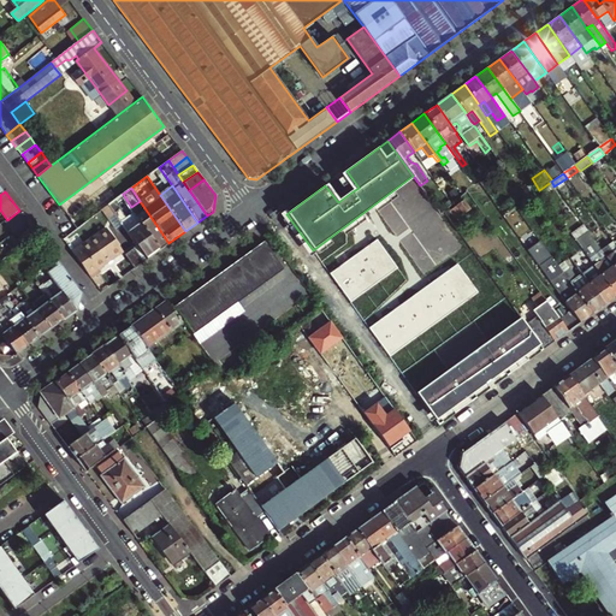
[(160,250),(141,223),(131,207),(123,194),(108,205),(147,260),(160,250)]
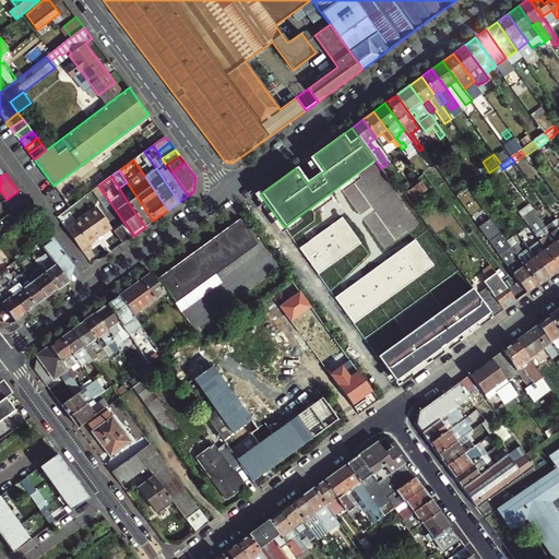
[(376,190),(403,229),(416,219),(390,180),(376,190)]
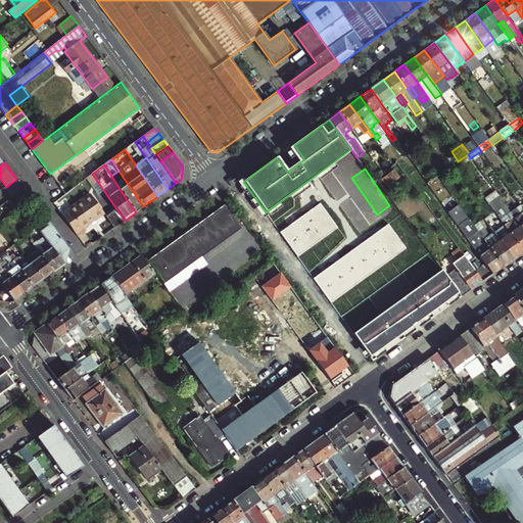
[(392,172),(382,179),(387,186),(397,178),(392,172)]
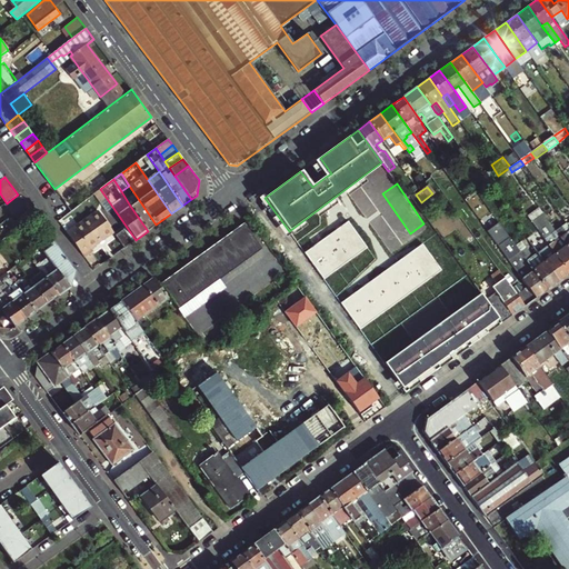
[(18,195),(7,203),(15,213),(16,212),(26,206),(18,195)]
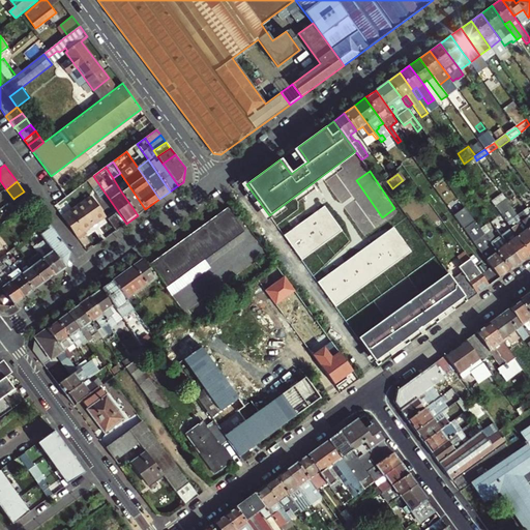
[(129,186),(121,192),(138,215),(145,209),(129,186)]
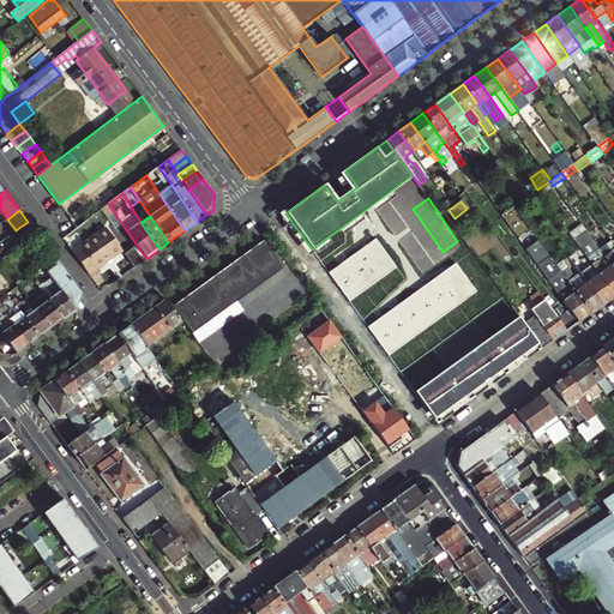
[(17,229),(26,241),(36,234),(28,222),(17,229)]
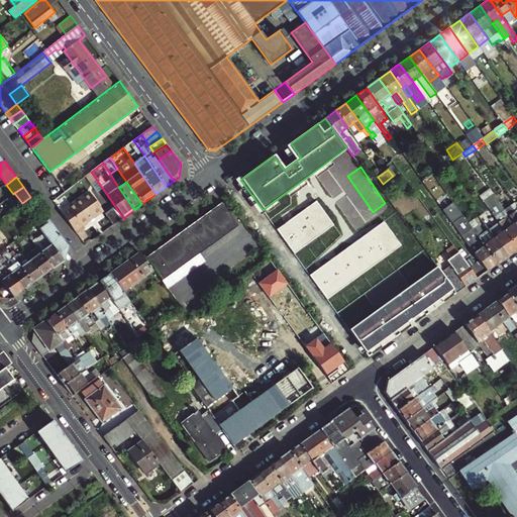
[(88,190),(60,210),(76,232),(83,226),(82,224),(101,209),(88,190)]
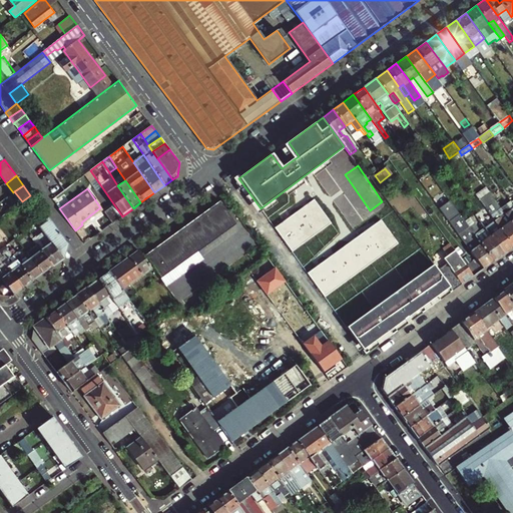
[(275,227),(292,251),(331,223),(314,199),(275,227)]
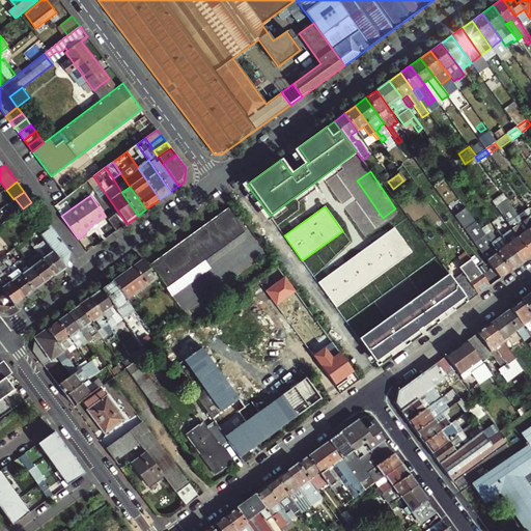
[(167,288),(205,260),(245,232),(227,208),(150,264),(167,288)]
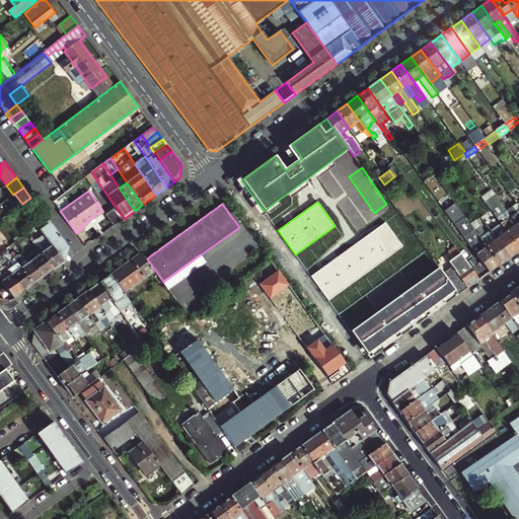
[(518,210),(516,213),(511,207),(506,211),(510,217),(516,225),(518,228),(518,210)]
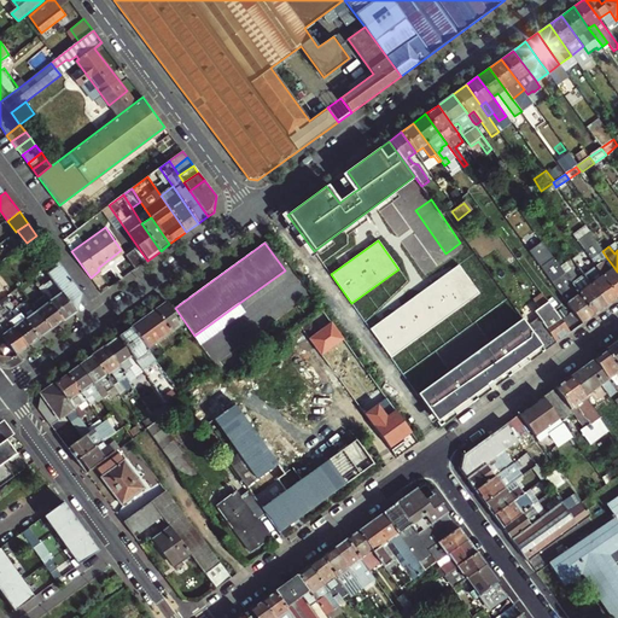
[(602,251),(601,249),(596,252),(600,257),(605,261),(607,258),(602,251)]
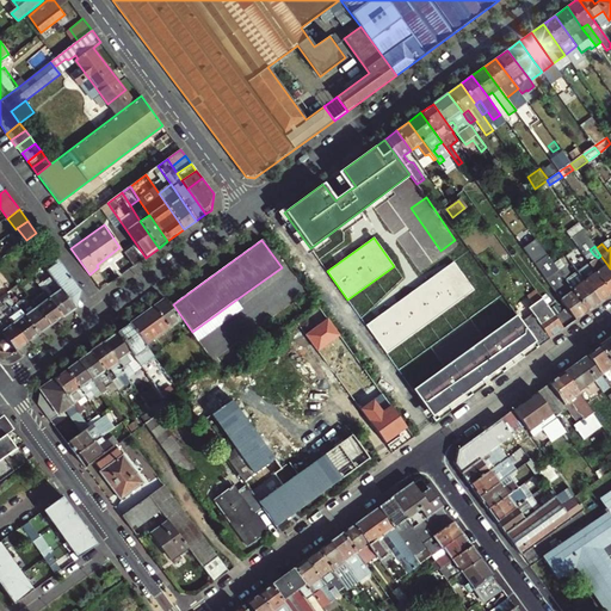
[(141,260),(133,247),(124,253),(133,266),(141,260)]
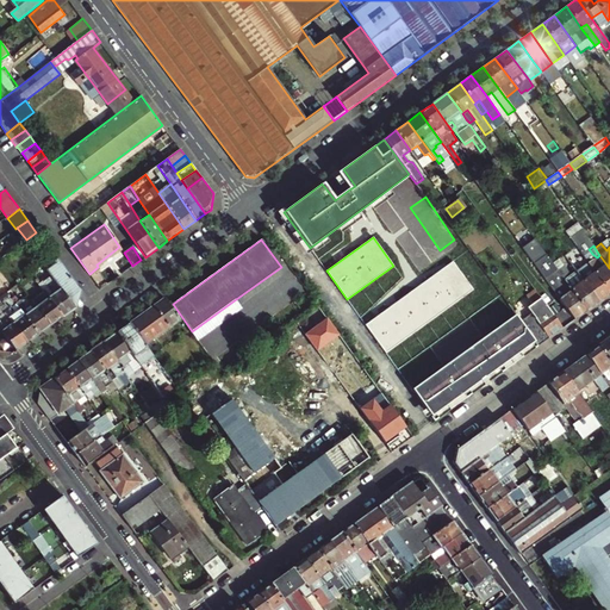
[(586,311),(554,268),(551,262),(543,251),(531,260),(543,277),(547,273),(564,296),(559,299),(562,304),(565,306),(574,319),(586,311)]
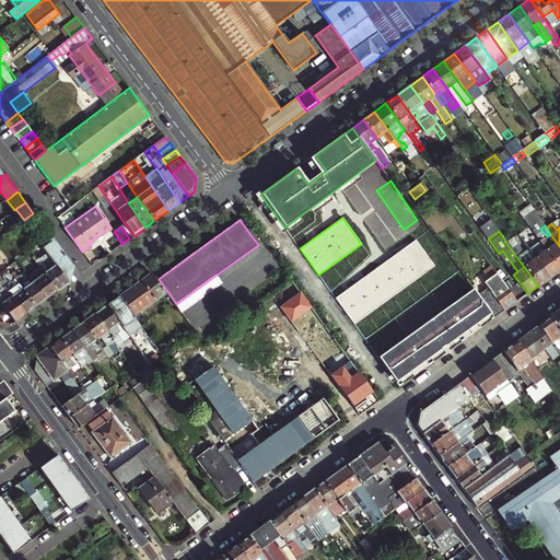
[(73,266),(49,234),(39,242),(44,248),(46,252),(68,282),(69,282),(73,266)]
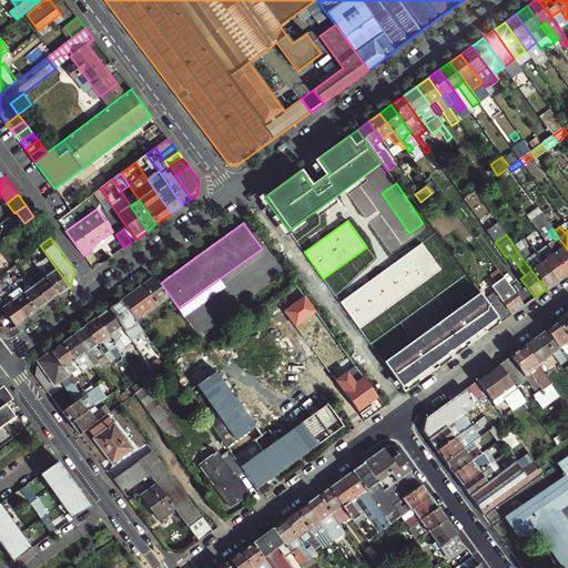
[(565,246),(558,237),(556,240),(554,241),(560,250),(565,246)]
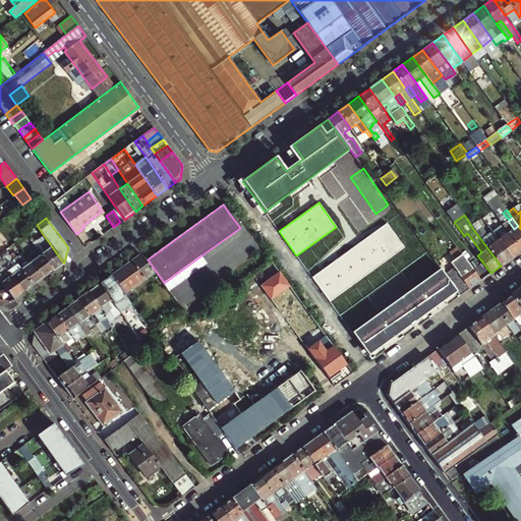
[(504,228),(520,251),(520,250),(520,229),(518,226),(514,229),(508,221),(502,225),(504,228)]
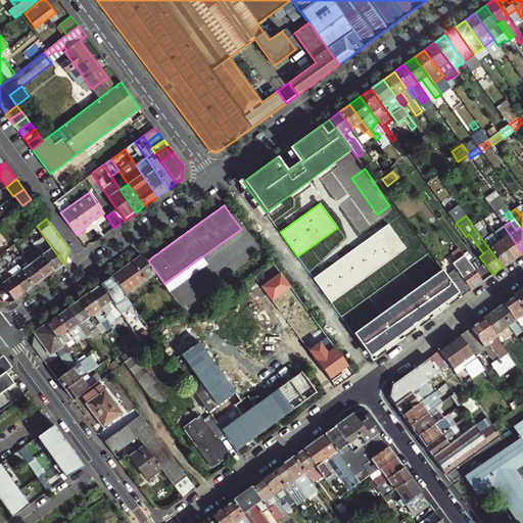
[(388,224),(313,278),(331,302),(406,248),(388,224)]
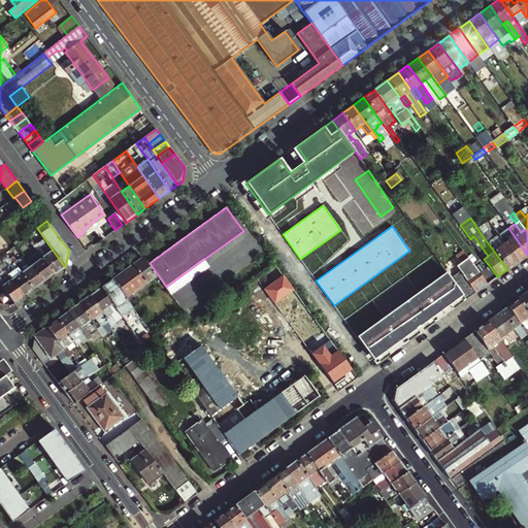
[(508,228),(508,227),(498,235),(518,262),(527,255),(510,231),(508,228)]
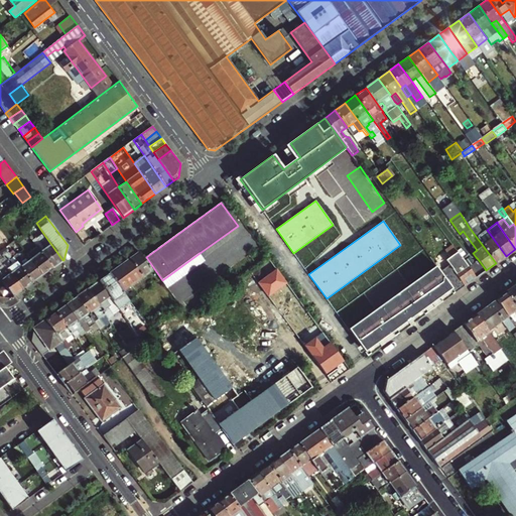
[(36,223),(30,228),(34,234),(40,229),(36,223)]
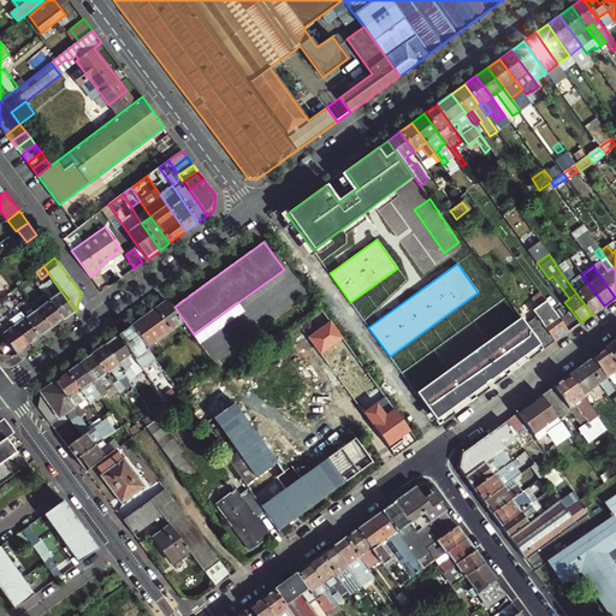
[(581,274),(579,270),(572,276),(566,266),(560,271),(592,314),(604,306),(581,274)]
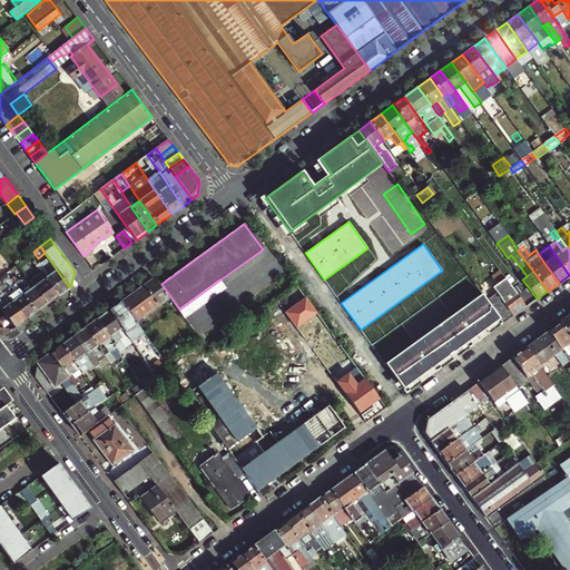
[(40,272),(58,296),(70,287),(69,287),(47,256),(36,265),(40,272)]
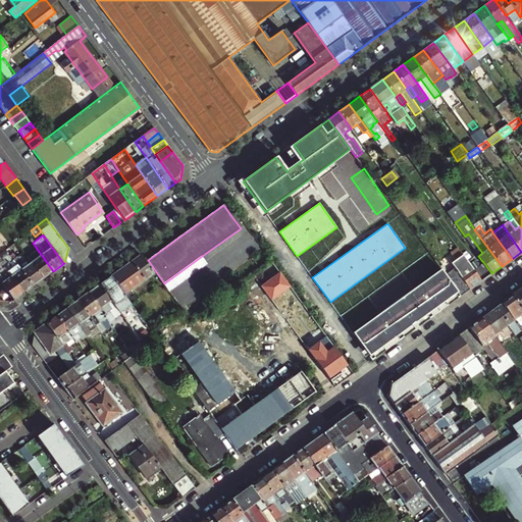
[(23,236),(17,241),(19,244),(27,239),(23,236)]
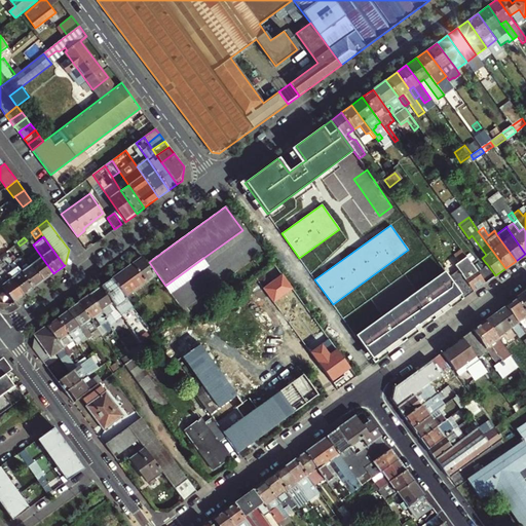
[(0,255),(4,252),(11,247),(6,238),(0,242),(0,255)]
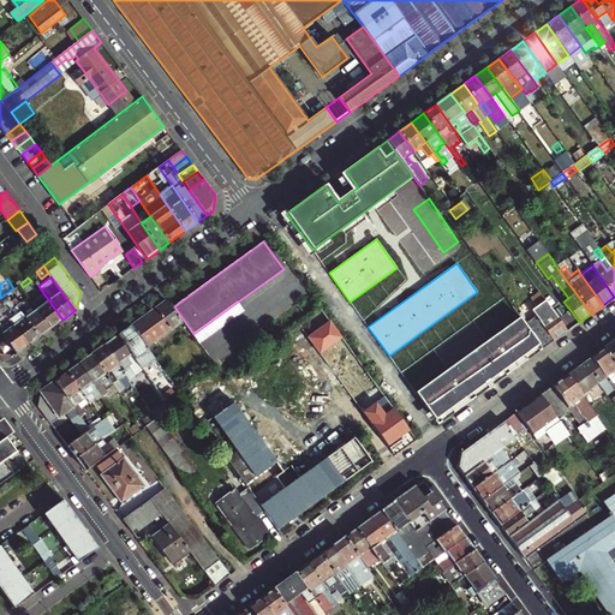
[(31,302),(34,304),(51,328),(63,320),(43,293),(31,302)]
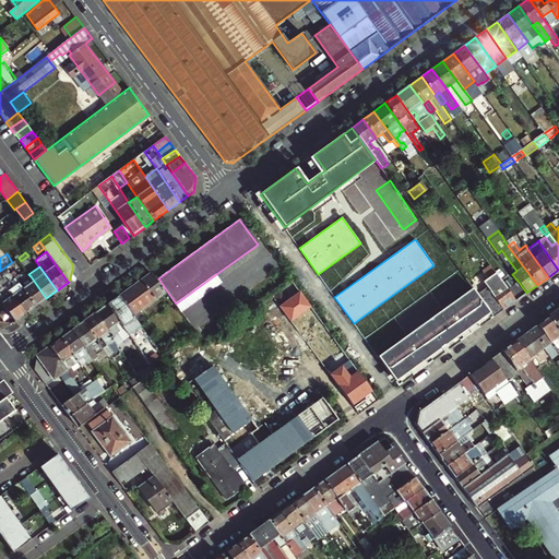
[(4,268),(0,271),(0,288),(3,286),(14,277),(11,273),(10,274),(4,268)]
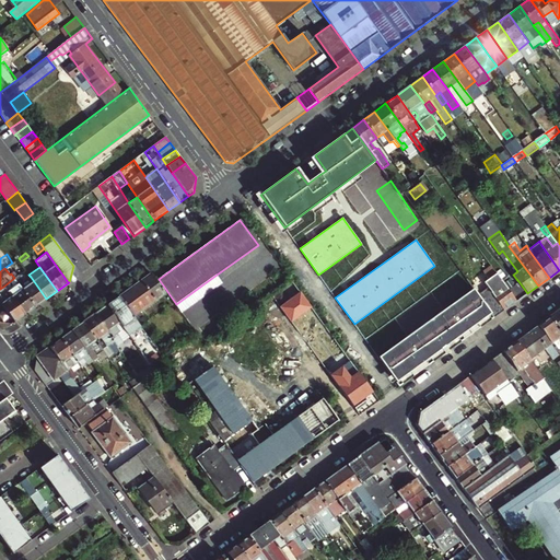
[(491,299),(501,313),(514,303),(505,291),(490,270),(488,268),(481,273),(487,280),(481,283),(486,290),(487,293),(491,299)]
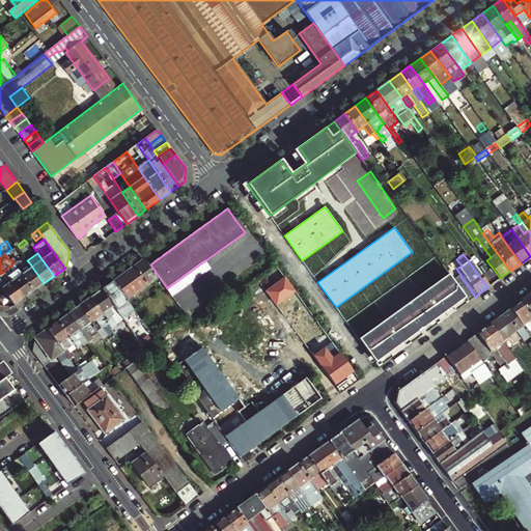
[(126,300),(157,277),(143,259),(113,282),(126,300)]
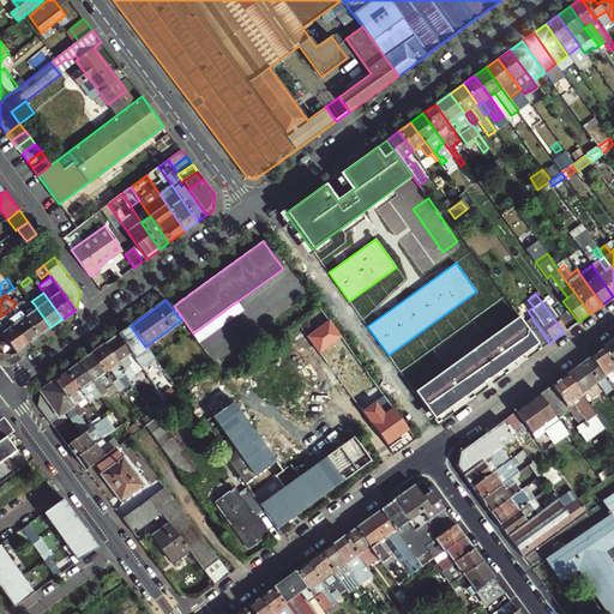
[(50,327),(34,304),(26,308),(20,301),(16,305),(38,336),(50,327)]
